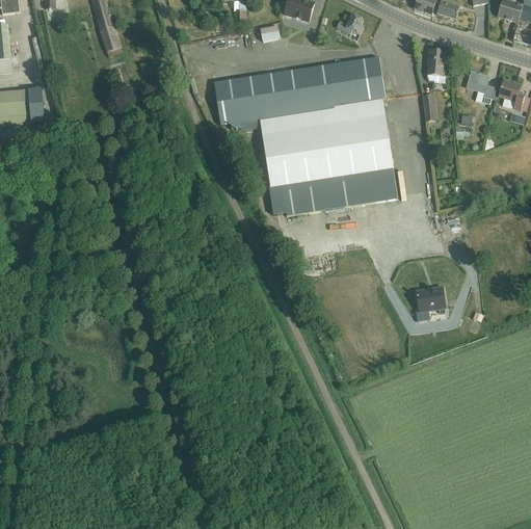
[(0,1),(1,12),(18,10),(17,0),(0,0),(0,1)]
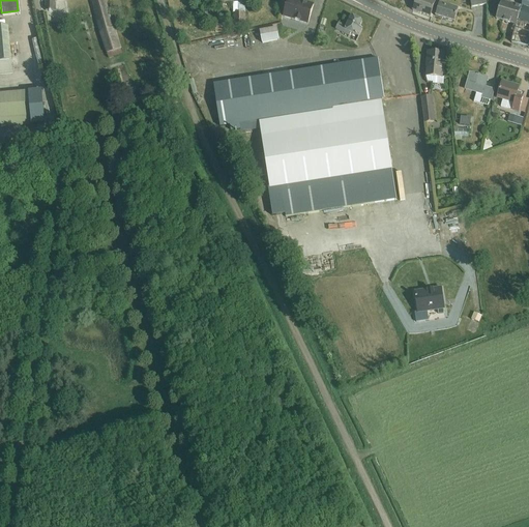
[(43,0),(45,8),(54,8),(53,0),(43,0)]
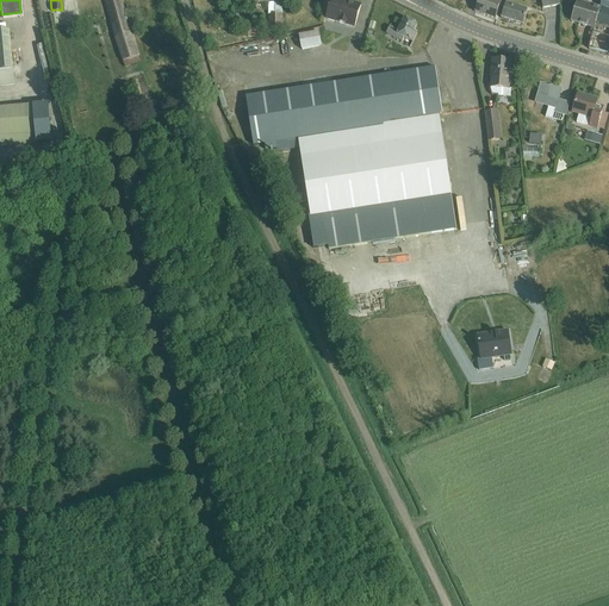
[(104,0),(119,58),(136,54),(130,30),(126,30),(119,0),(104,0)]
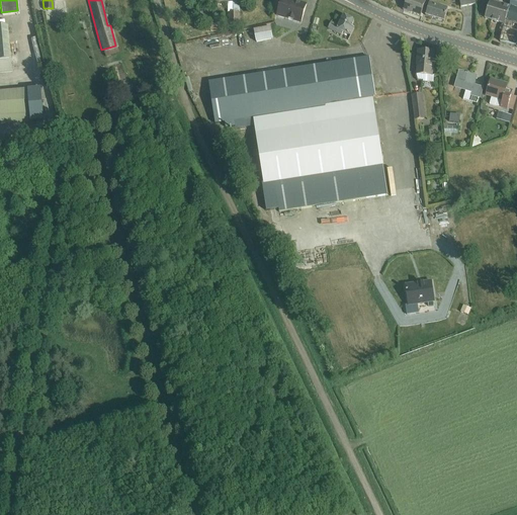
[(306,2),(297,0),(279,0),(278,1),(279,1),(276,13),(299,20),(306,2)]
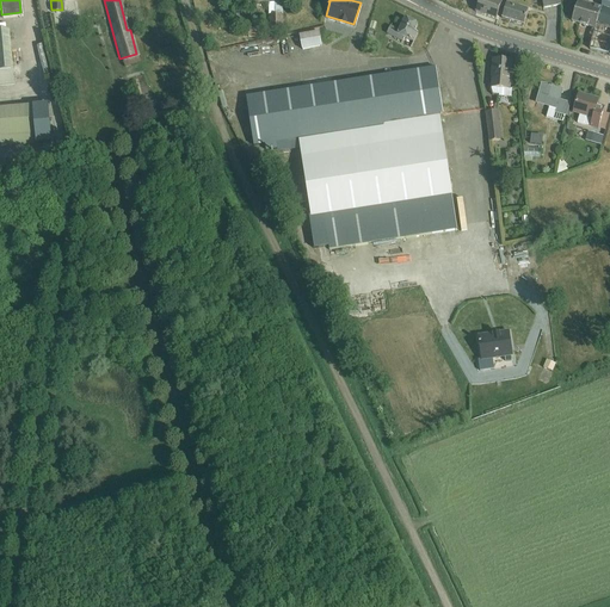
[(478,0),(474,8),(495,17),(501,0),(478,0)]
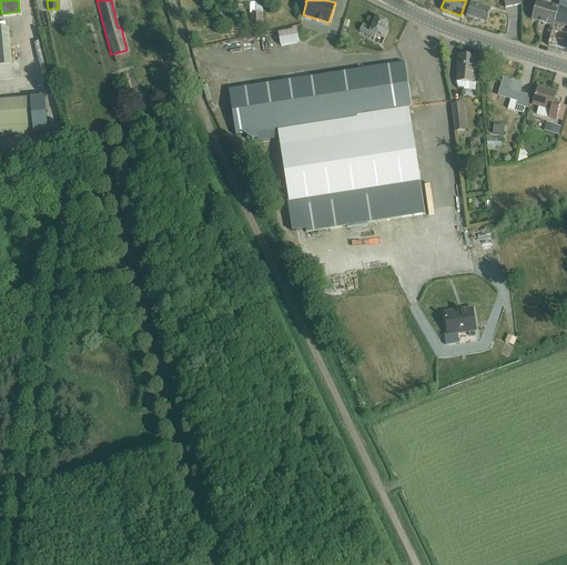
[(537,0),(532,16),(530,18),(553,24),(547,43),(565,48),(566,39),(566,0),(558,0),(558,3),(557,3),(557,4),(542,0),(537,0)]
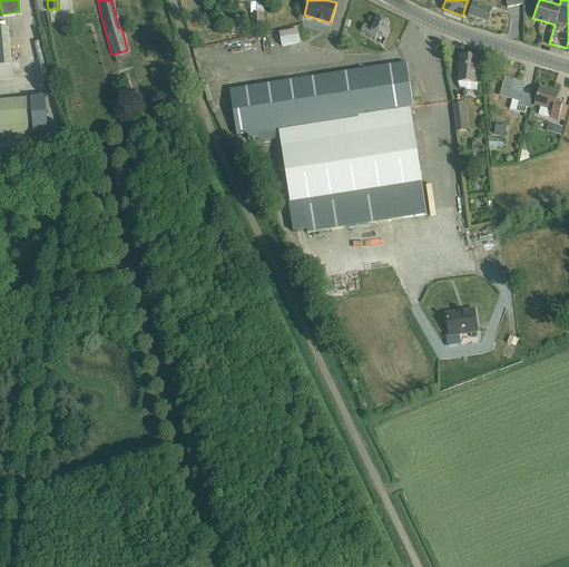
[(468,16),(488,21),(492,8),(471,2),(468,16)]
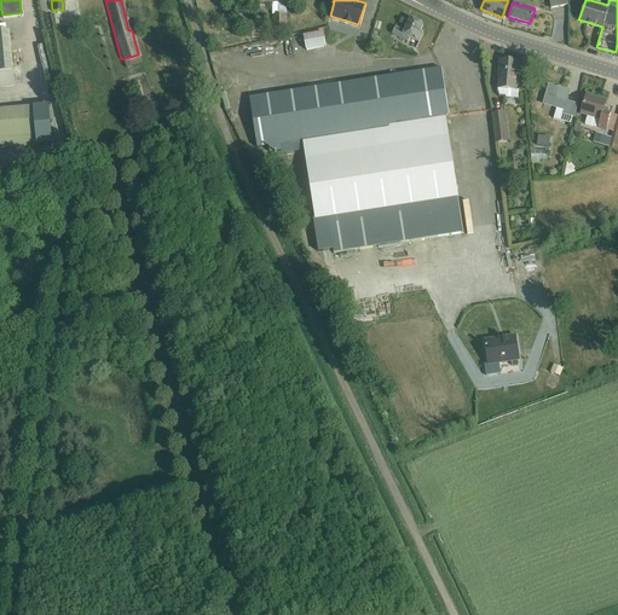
[(271,12),(272,25),(286,24),(284,12),(271,12)]
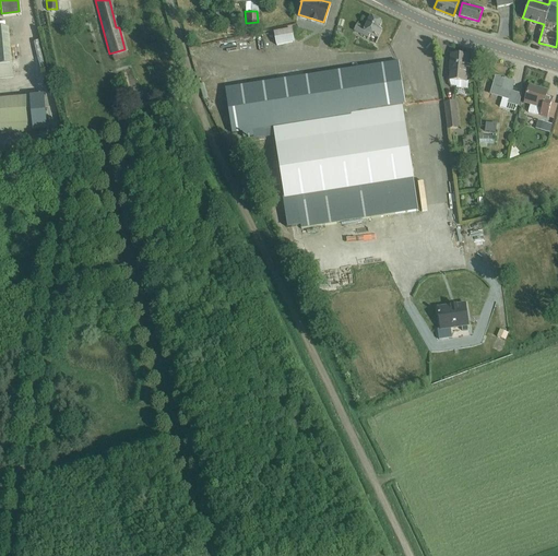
[(356,22),(353,28),(367,35),(369,32),(377,36),(381,27),(378,26),(381,20),(369,14),(364,26),(356,22)]
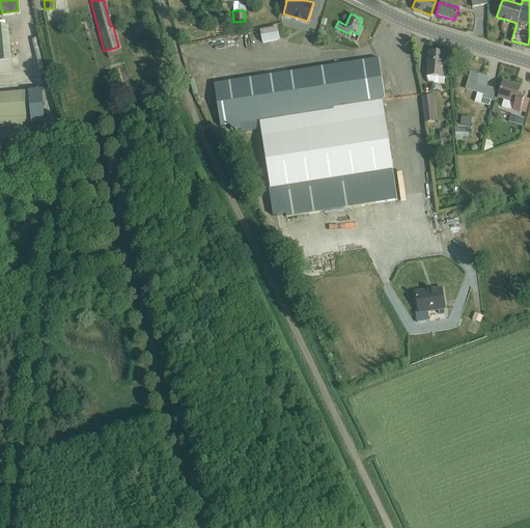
[(215,30),(225,30),(225,21),(215,21),(215,30)]
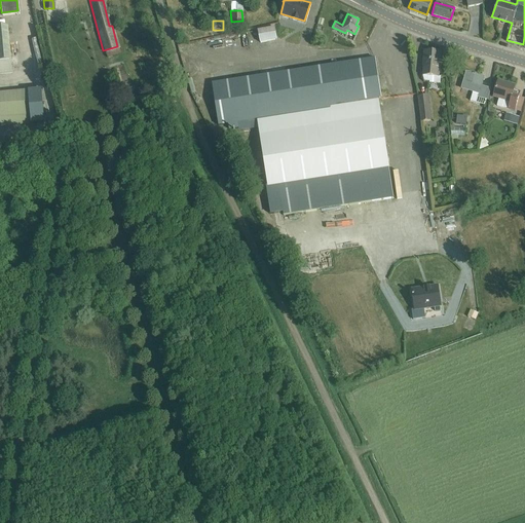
[(6,23),(0,23),(0,72),(11,71),(9,55),(6,23)]
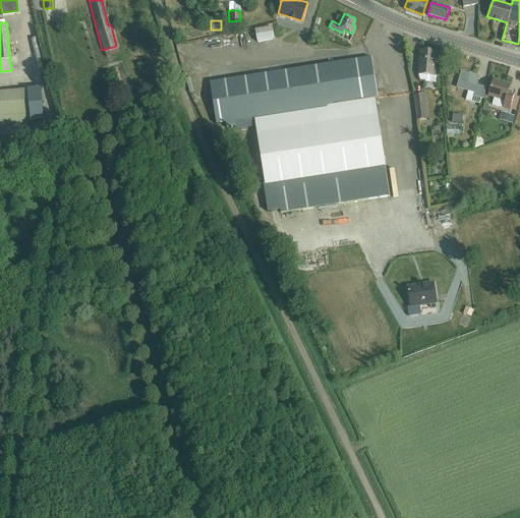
[(254,27),(256,40),(273,37),(271,24),(254,27)]
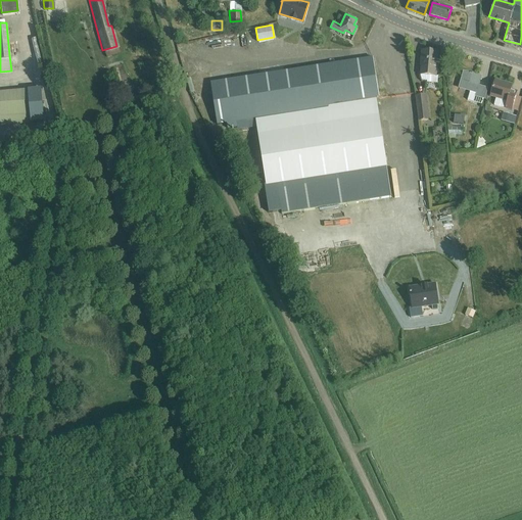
[(420,73),(434,74),(436,50),(421,49),(420,58),(421,58),(420,73)]
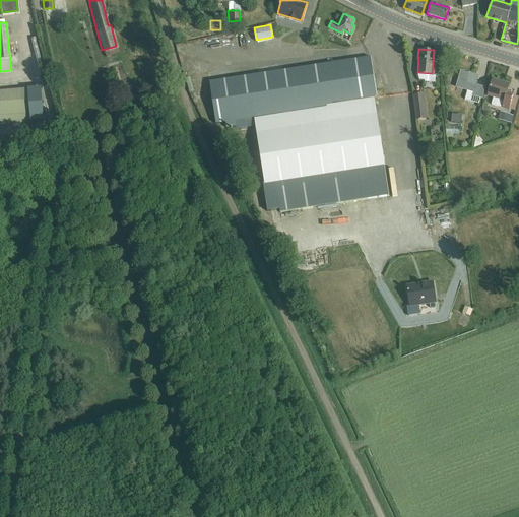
[(263,182),(274,180),(279,210),(387,193),(373,94),(376,93),(370,56),(208,80),(215,121),(253,115),(263,182)]
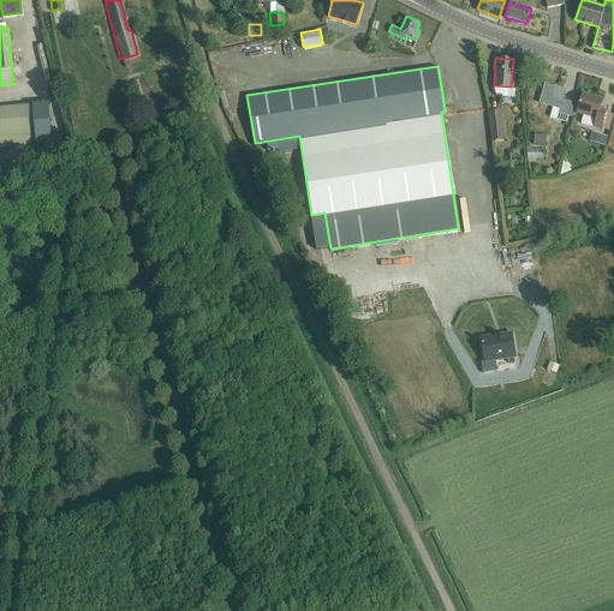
[(572,101),(561,99),(565,88),(544,82),(538,101),(552,105),(549,115),(565,120),(567,113),(570,114),(572,101)]
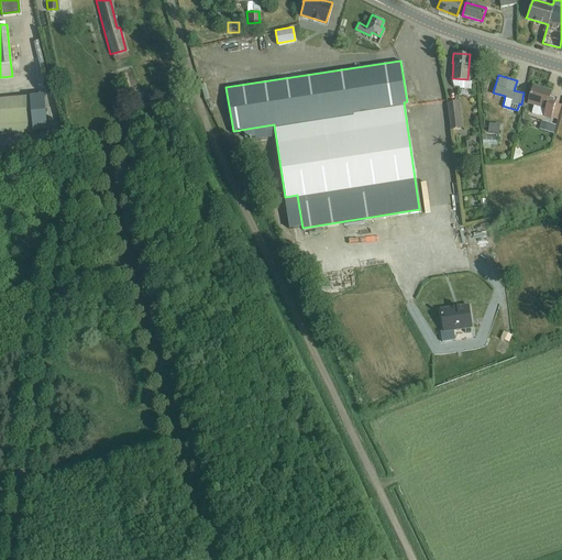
[(548,99),(550,90),(532,85),(527,101),(533,103),(531,111),(550,117),(554,101),(548,99)]
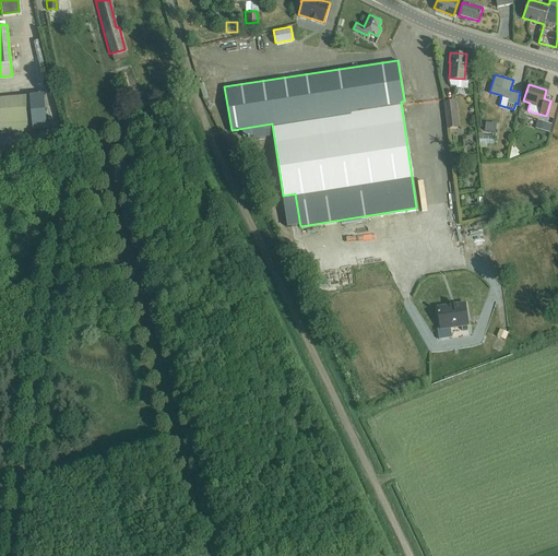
[(0,130),(30,129),(27,95),(4,96),(4,91),(0,91),(0,130)]
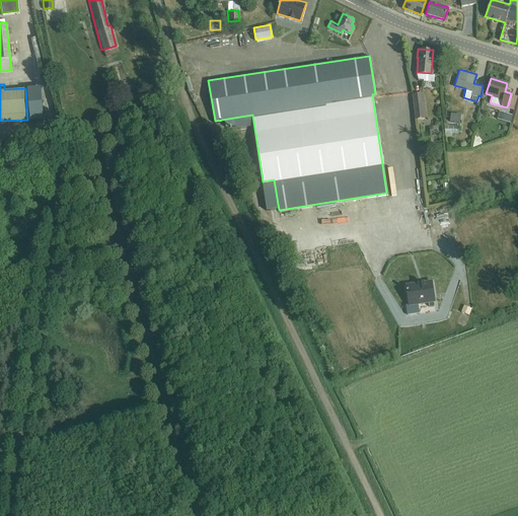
[(412,93),(415,118),(424,117),(421,92),(412,93)]
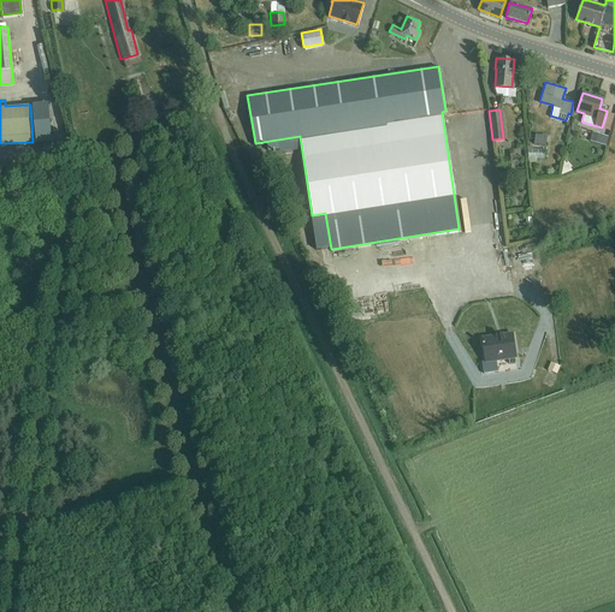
[(547,141),(548,130),(537,130),(536,141),(547,141)]
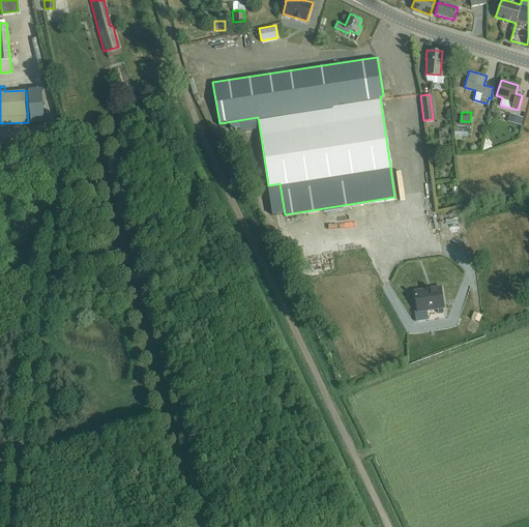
[(506,119),(516,122),(518,114),(508,112),(506,119)]
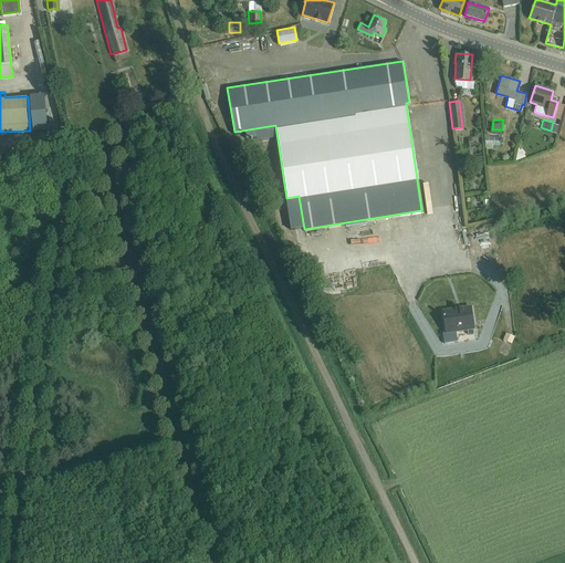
[(441,310),(445,332),(473,327),(470,305),(441,310)]
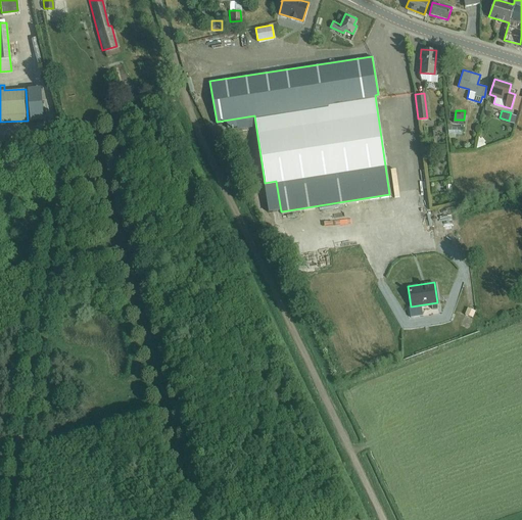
[(468,303),(466,312),(475,314),(477,305),(468,303)]
